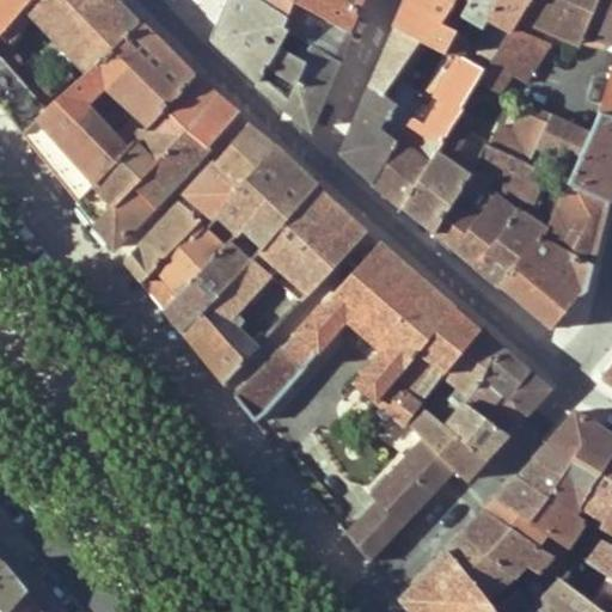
[(17,29),(30,14),(85,72),(141,20),(121,0),(29,0),(0,32),(0,102),(22,129),(37,116),(53,101),(48,95),(50,91),(38,77),(30,84),(14,65),(22,59),(10,46),(20,35),(17,29)]
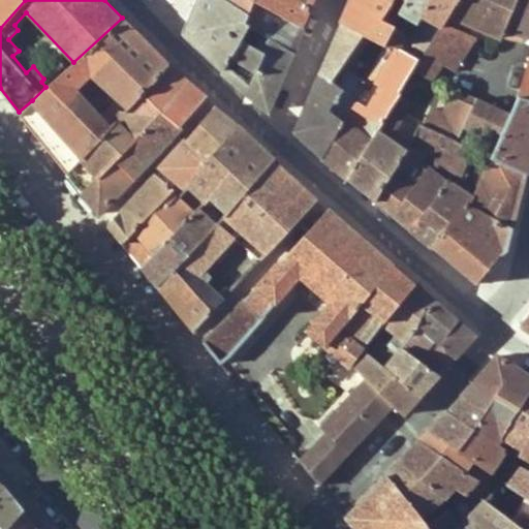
[(0,0),(0,28),(25,0),(0,0)]
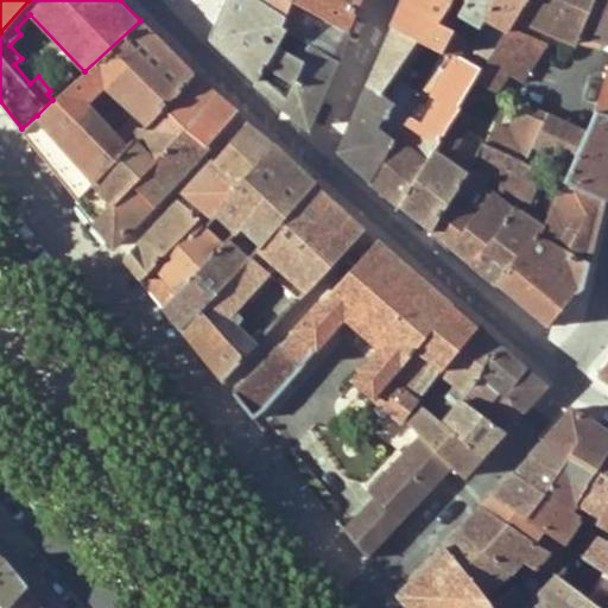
[(233,58),(258,80),(277,46),(286,30),(283,27),(286,16),(260,0),(229,0),(215,36),(215,42),(233,58)]
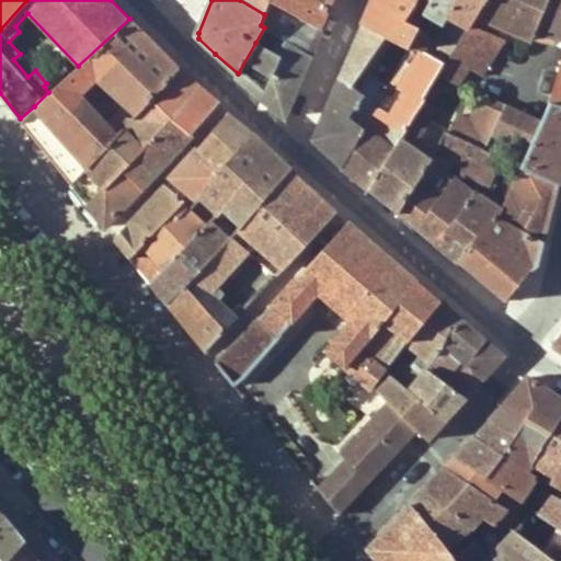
[(264,27),(279,35),(312,55),(323,29),(268,0),(240,0),(264,14),(261,25),(264,27)]
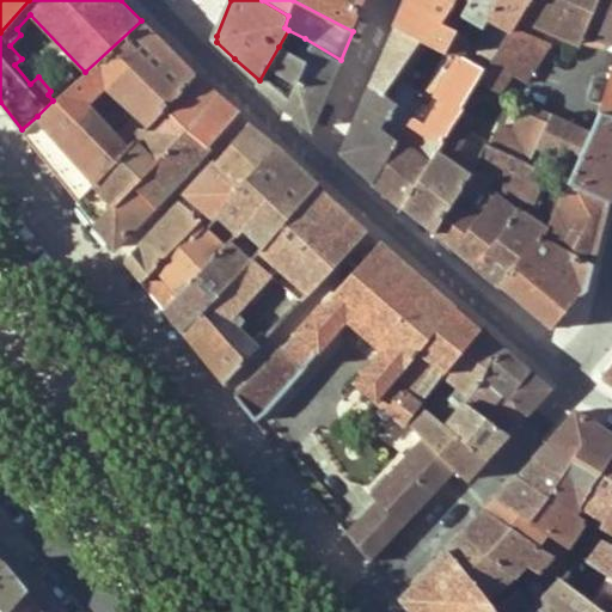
[(293,0),(353,31),(365,0),(293,0)]
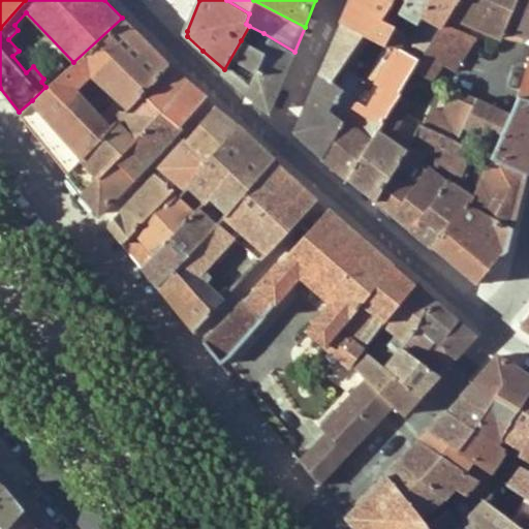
[(370,38),(384,45),(404,8),(387,0),(351,0),(342,24),(370,38)]
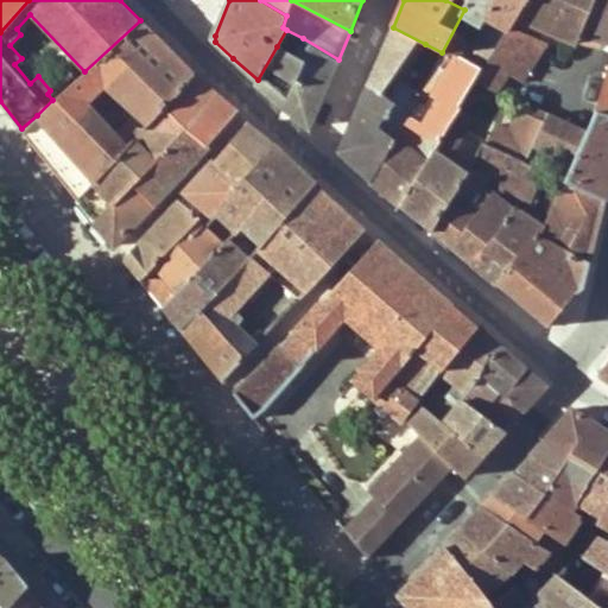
[(468,0),(464,10),(442,52),(460,61),(462,56),(493,0),(468,0)]
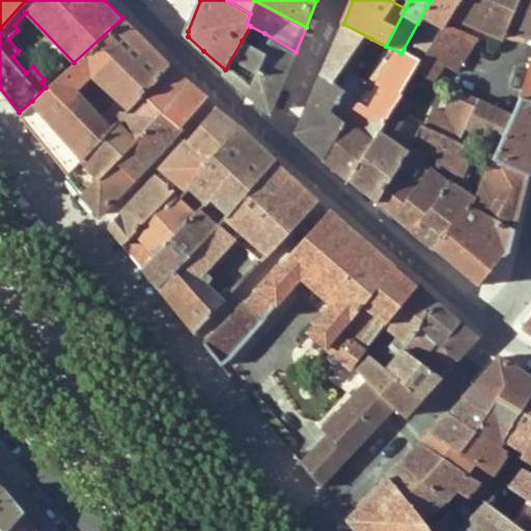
[(389,0),(406,8),(409,0),(389,0)]
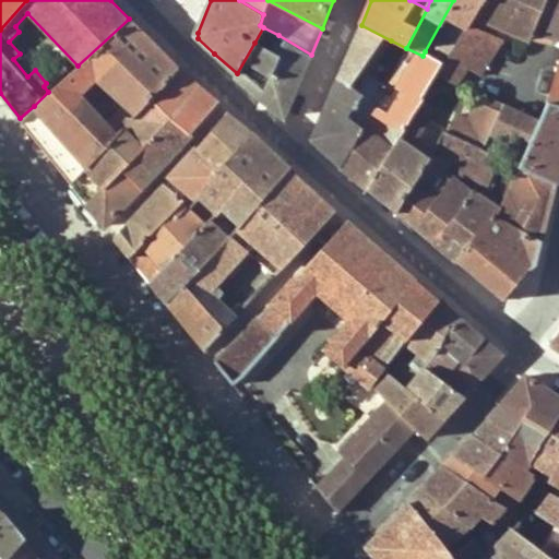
[(453,0),(425,51),(447,63),(468,26),(475,16),(485,0),(453,0)]
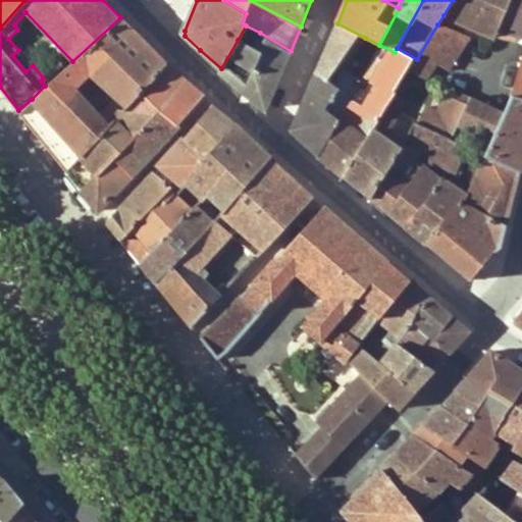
[(453,0),(444,15),(496,37),(511,0),(453,0)]
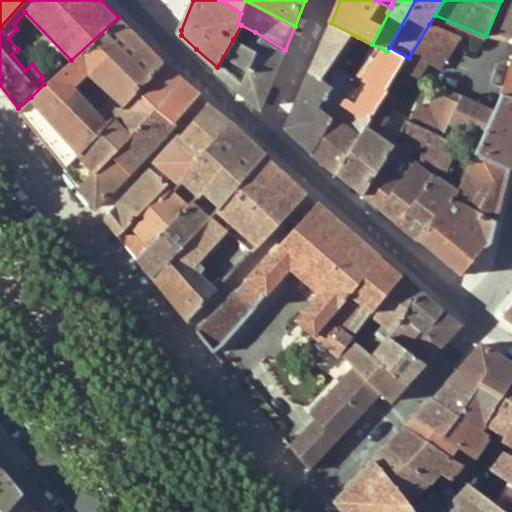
[(511,0),(501,0),(486,36),(506,42),(509,35),(511,35),(511,0)]
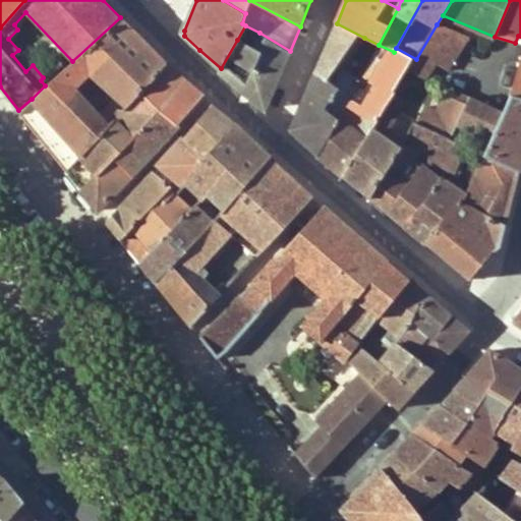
[(45,85),(32,99),(82,154),(166,64),(142,40),(120,17),(72,61),(45,85)]
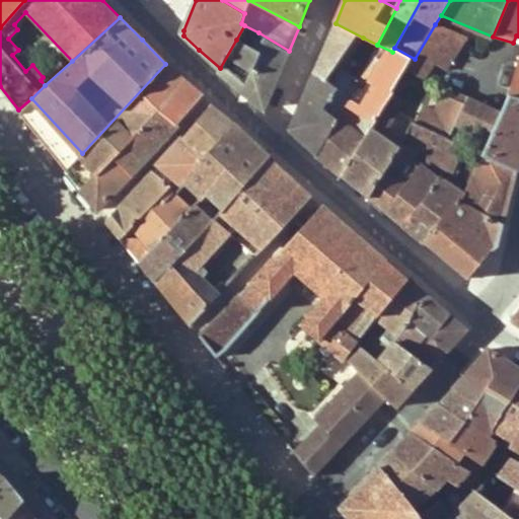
[(318,154),(359,80),(343,67),(363,38),(336,23),(291,131),(318,154)]
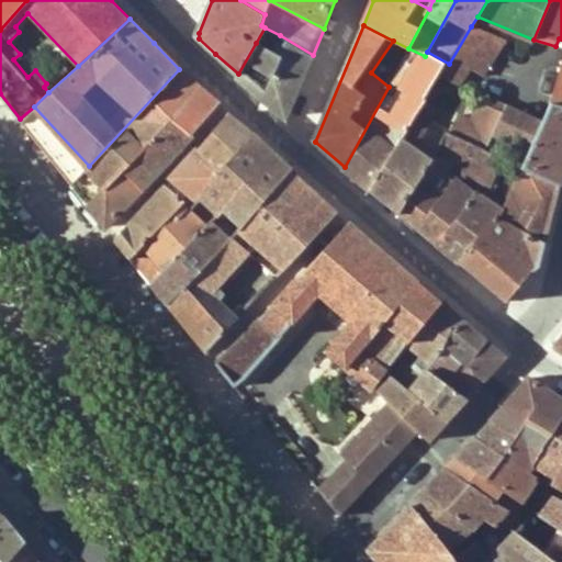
[(440,76),(459,85),(490,35),(471,26),(449,64),(440,76)]
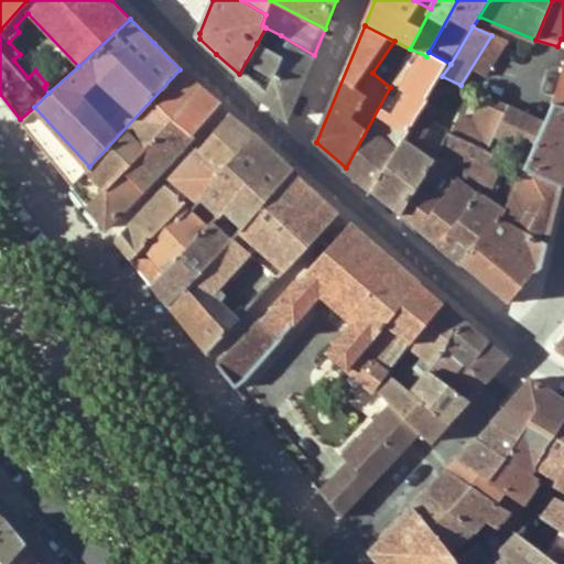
[(289,118),(314,55),(281,35),(273,51),(257,43),(239,74),(248,82),(289,118)]
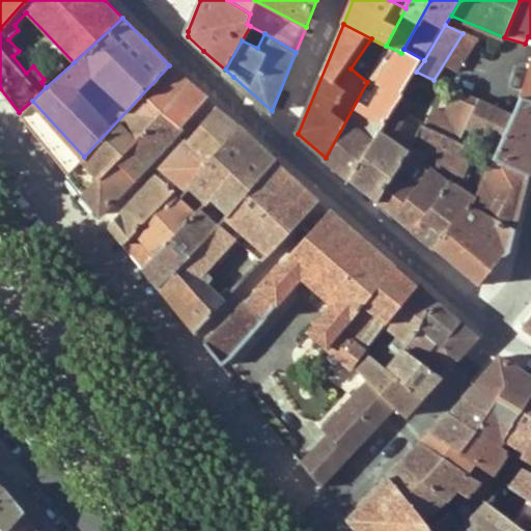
[(400,96),(416,72),(424,60),(403,49),(401,53),(386,46),(367,82),(326,158),(333,163),(351,177),(400,96)]
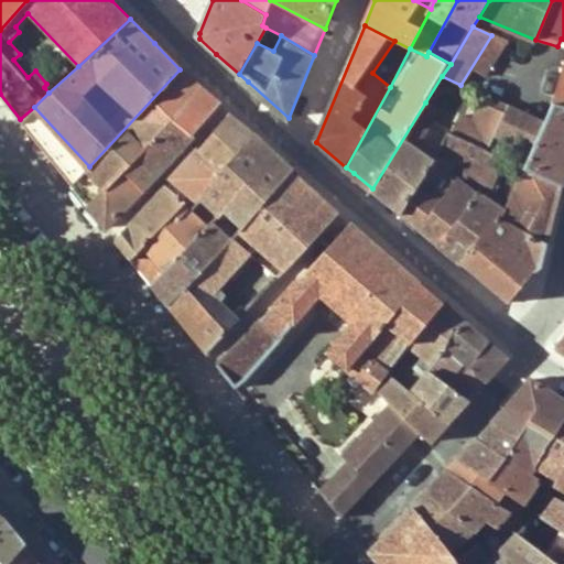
[(563,67),(553,102),(563,105),(563,67)]
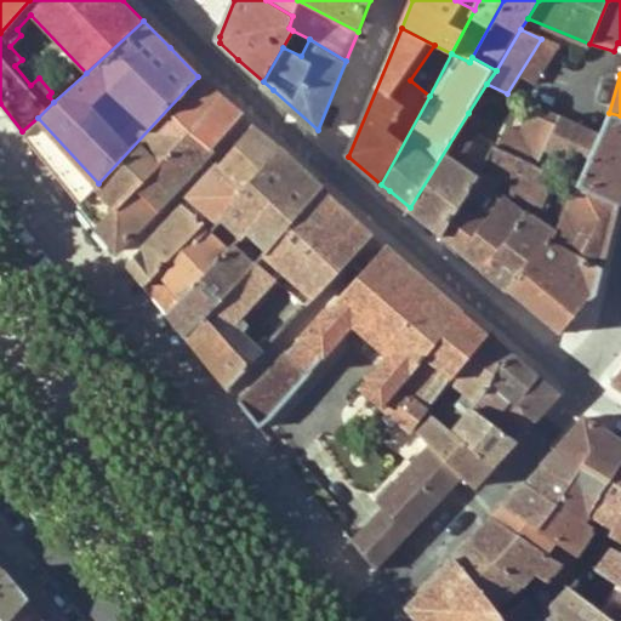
[(198,77),(98,183),(80,201),(118,250),(241,115),(218,95),(198,77)]
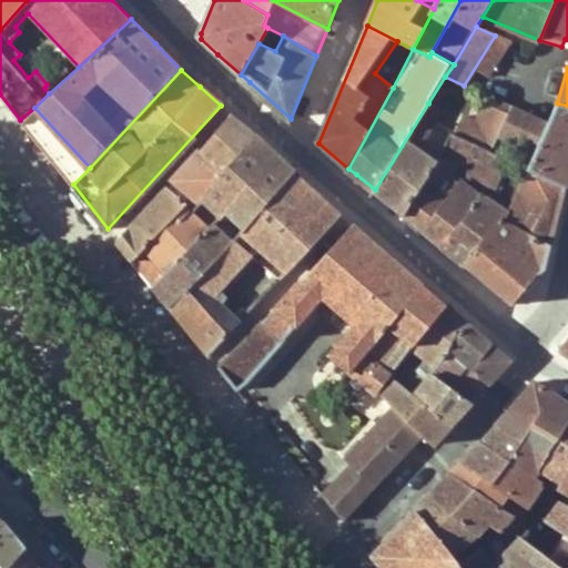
[(490,109),(492,107),(495,98),(482,92),(477,102),(490,109)]
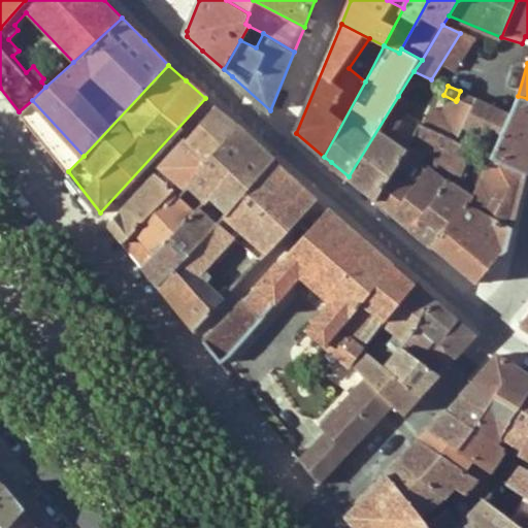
[(456,101),(442,133),(457,140),(467,118),(472,105),(476,98),(460,91),(457,99),(456,101)]
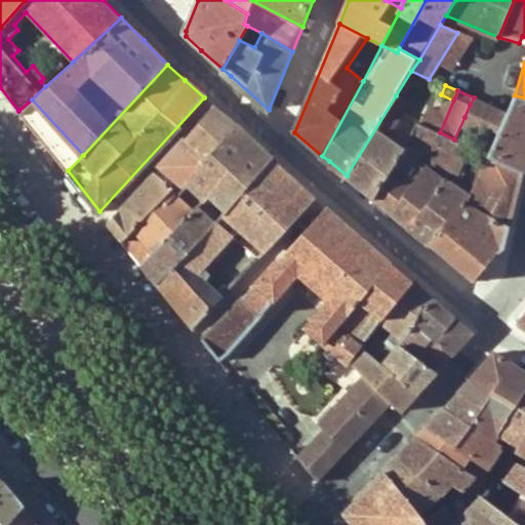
[(394,165),(409,172),(435,129),(417,121),(403,150),(388,139),(400,118),(398,116),(405,102),(396,95),(347,175),(353,182),(373,198),(394,165)]
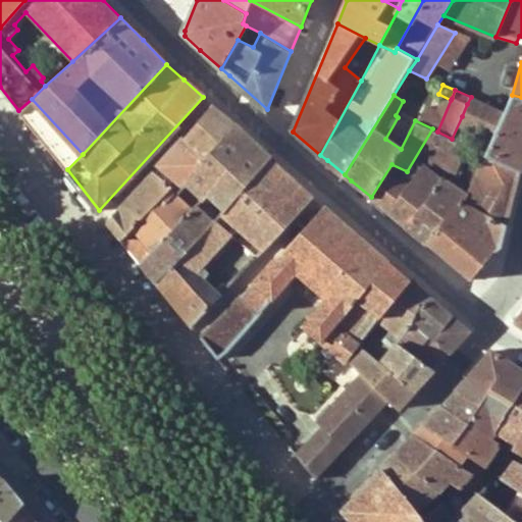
[(494,132),(484,156),(521,173),(521,168),(521,97),(512,95),(494,132)]
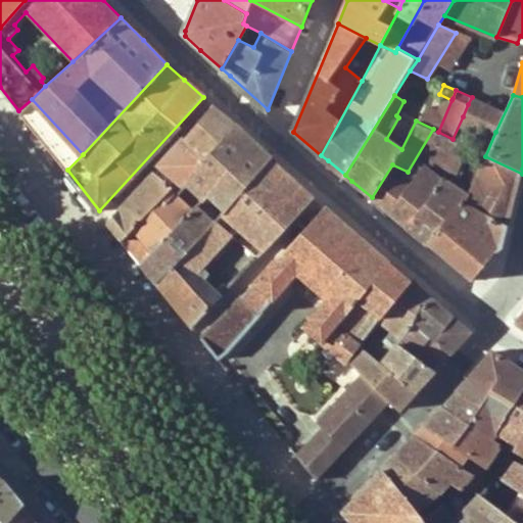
[(185,138),(204,156),(205,157),(235,125),(230,120),(219,110),(214,105),(185,138)]
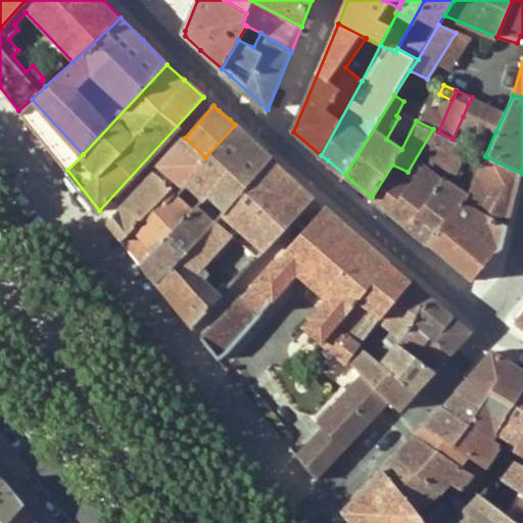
[(463,116),(453,139),(468,147),(485,156),(495,132),(463,116)]
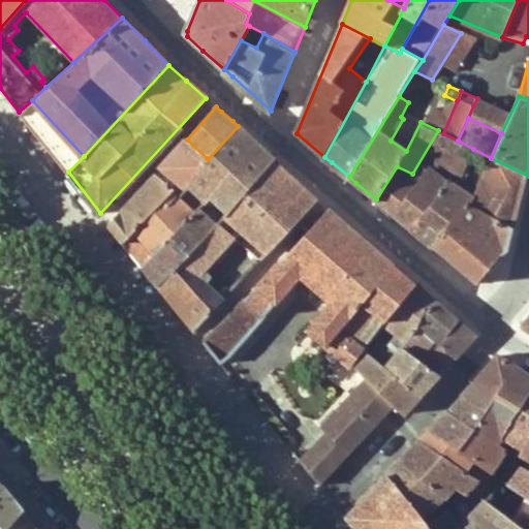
[(238,126),(208,159),(207,158),(187,183),(188,184),(200,196),(196,201),(200,206),(204,201),(211,194),(256,144),(247,135),(238,126)]
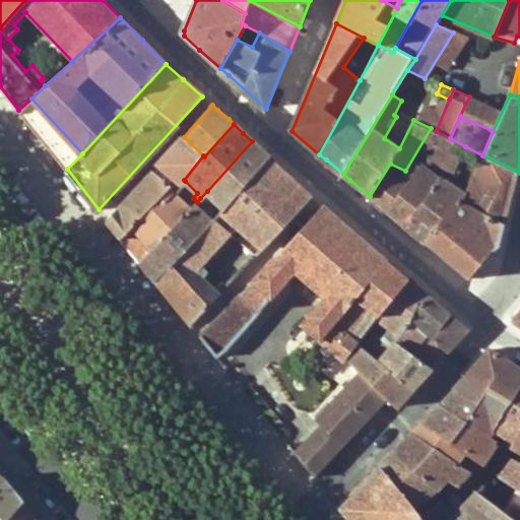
[(435,172),(435,171),(419,159),(419,158),(425,148),(436,131),(431,128),(405,171),(390,164),(370,196),(395,216),(406,225),(443,179),(435,172)]
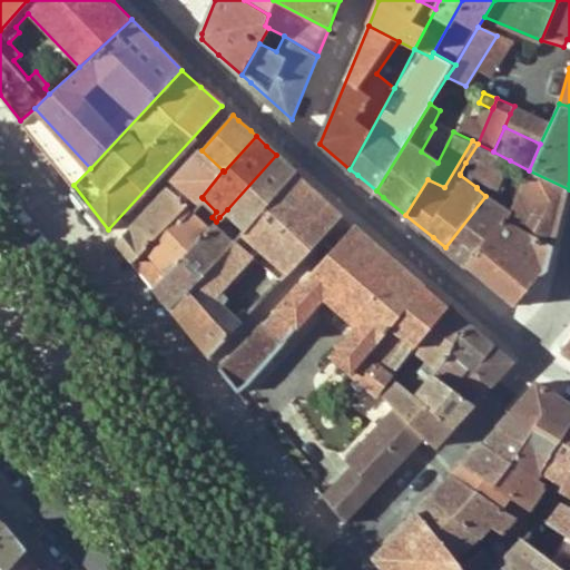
[(484,170),(493,151),(478,144),(465,163),(484,170)]
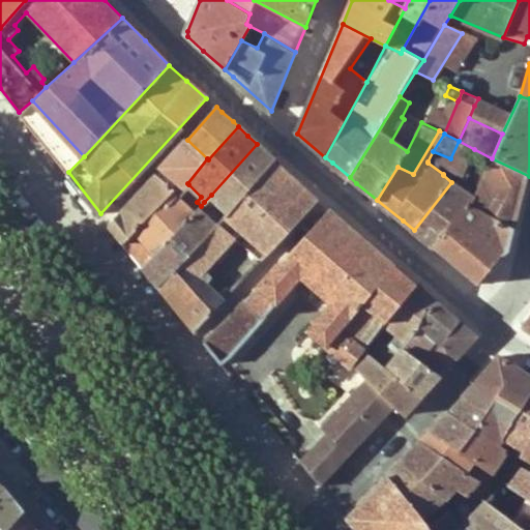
[(187,140),(110,226),(119,239),(121,241),(170,193),(177,199),(188,184),(187,183),(207,158),(187,140)]
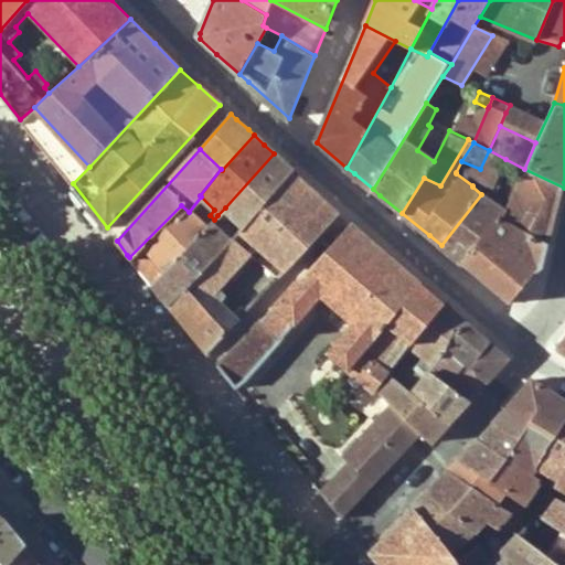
[(507,167),(503,163),(505,159),(489,150),(480,169),(472,185),(472,187),(481,194),(441,245),(464,264),(464,263),(502,211),(491,202),(507,167)]
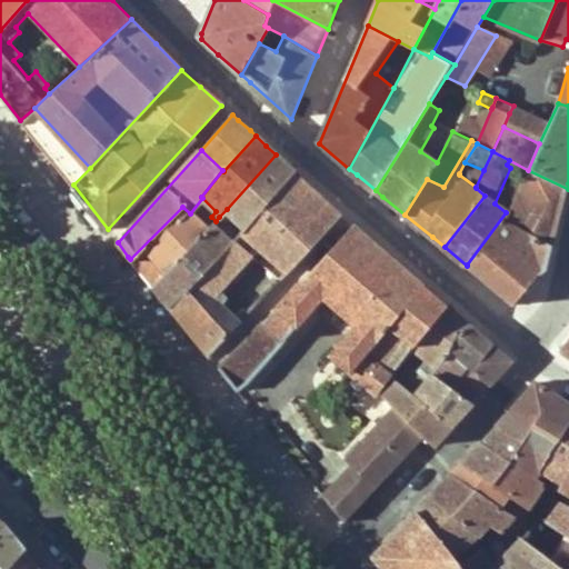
[(227,209),(248,228),(296,173),(293,171),(286,163),(276,155),(227,209)]
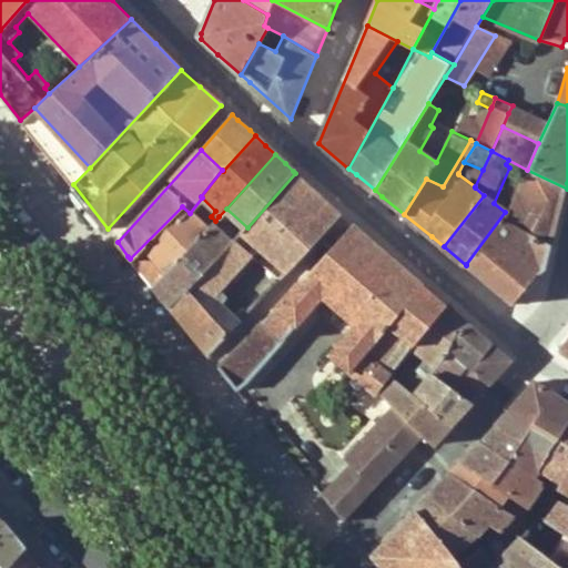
[(540,275),(546,270),(559,217),(567,189),(527,170),(523,180),(514,196),(505,212),(466,264),(514,303),(540,275)]
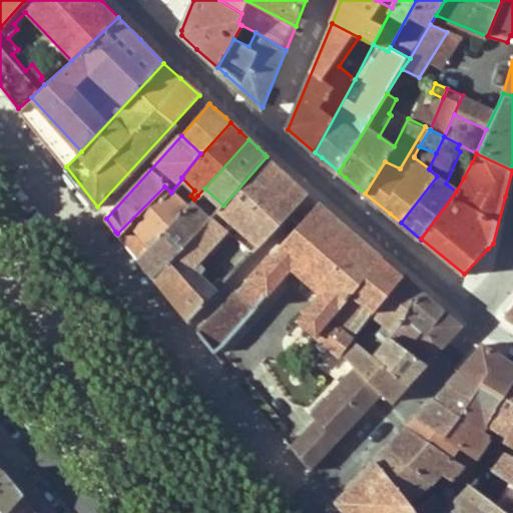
[(223,205),(220,209),(236,223),(261,244),(308,193),(287,174),(267,156),(223,205)]
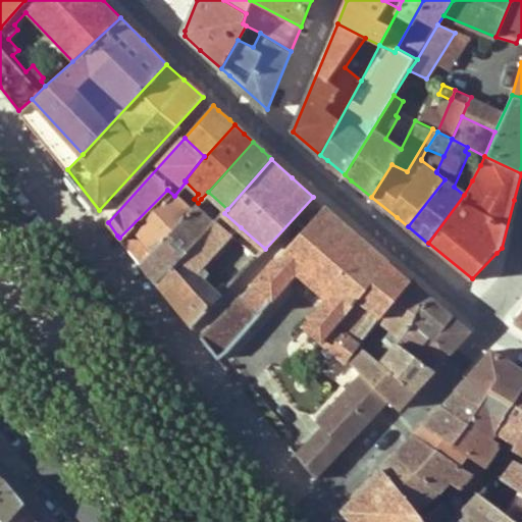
[(141,263),(190,211),(174,196),(167,190),(119,238),(122,241),(125,245),(141,263)]
